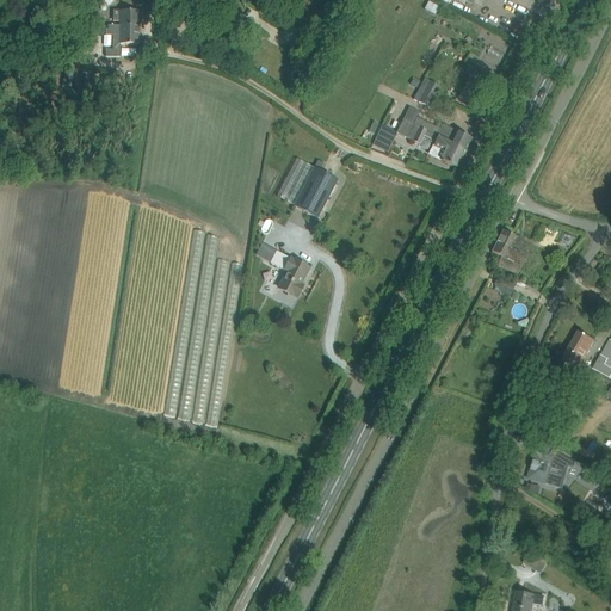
[(429,2),(424,11),(436,17),(439,8),(429,2)]
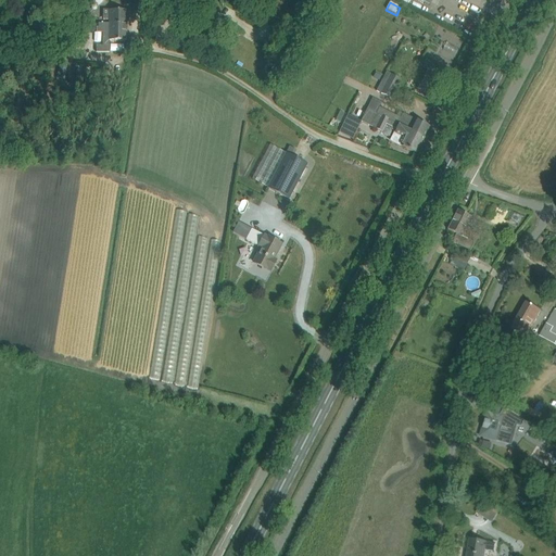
[(109,20),(109,24),(126,24),(127,11),(110,10),(103,10),(103,20),(109,20)]
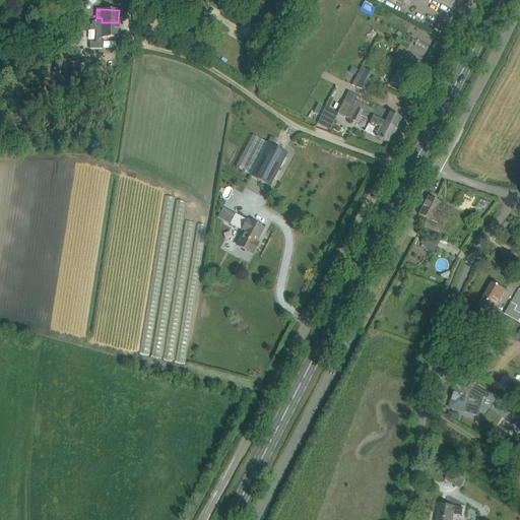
[(118,30),(118,22),(102,22),(90,22),(90,30),(94,30),(118,30)]
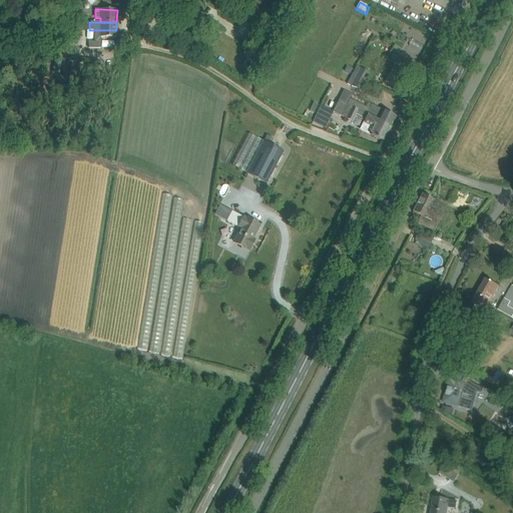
[(162,26),(158,41),(171,44),(175,30),(162,26)]
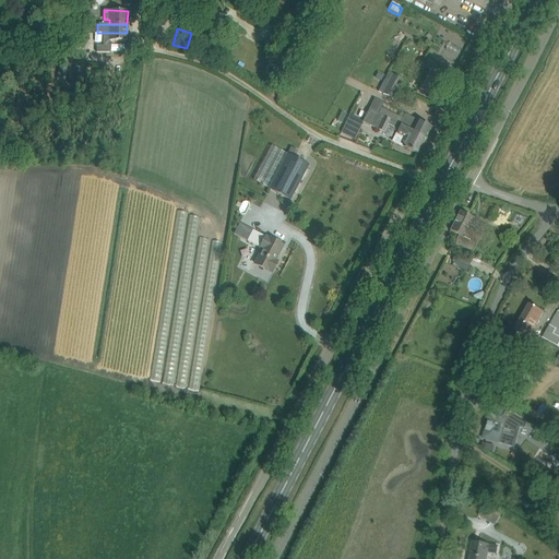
[(127,42),(127,33),(102,33),(102,46),(95,46),(95,52),(108,52),(108,42),(127,42)]
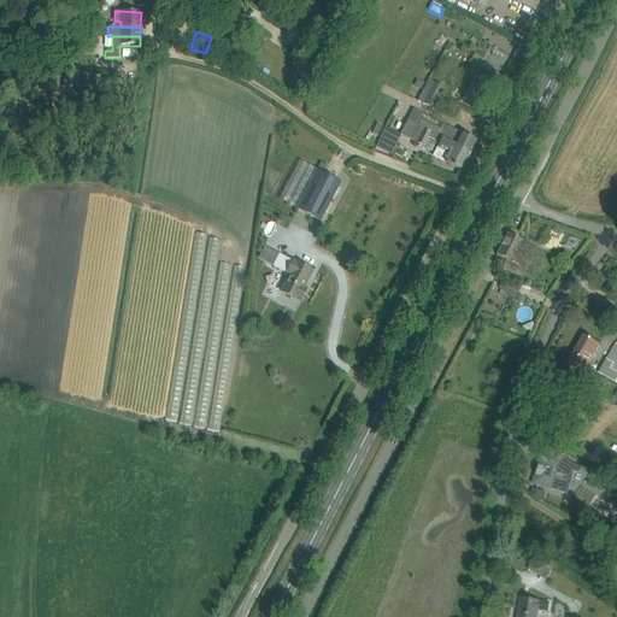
[(432,48),(427,59),(436,63),(441,53),(432,48)]
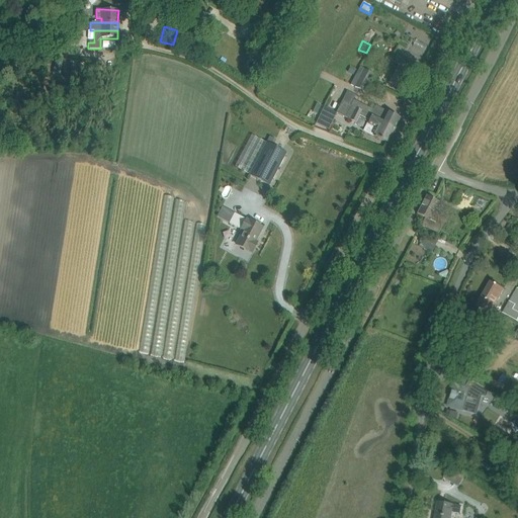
[(430,55),(432,49),(418,44),(416,50),(430,55)]
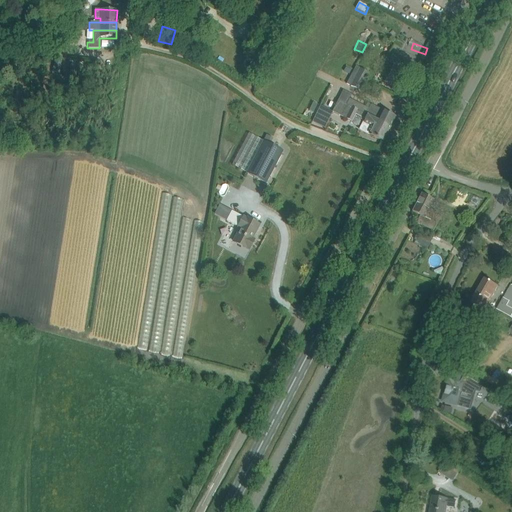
[(350,77),(346,84),(350,86),(360,91),(369,73),(355,66),(350,77)]
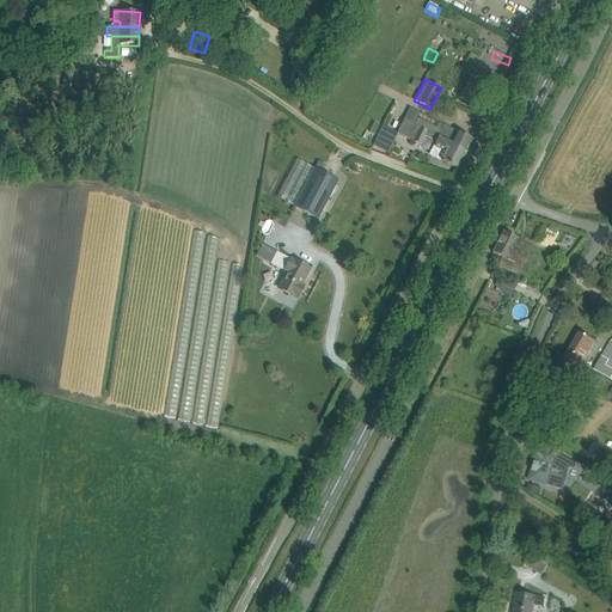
[(469,150),(473,140),(444,124),(440,130),(417,118),(420,114),(410,108),(405,117),(451,142),(450,144),(459,148),(460,145),(469,150)]
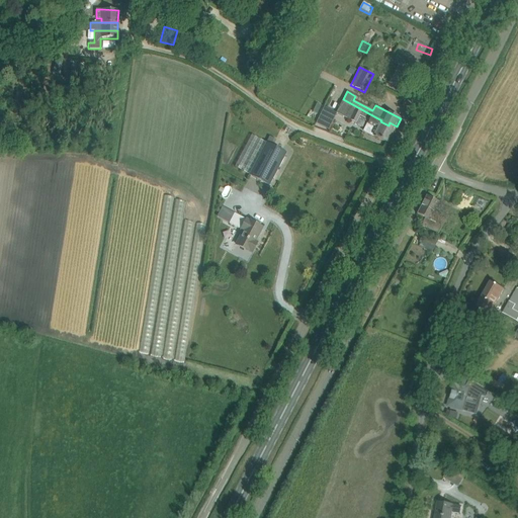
[(387,144),(397,126),(390,122),(389,125),(380,121),(381,120),(343,99),(336,113),(356,123),(359,118),(368,122),(364,132),(387,144)]
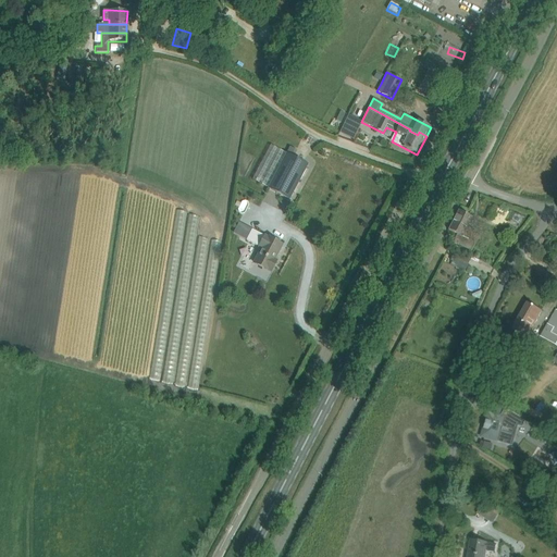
[(341,111),(335,120),(341,123),(346,114),(341,111)]
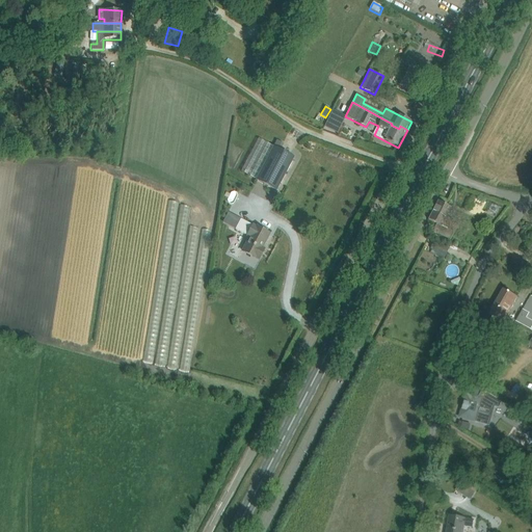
[(370,145),(372,139),(363,135),(361,141),(370,145)]
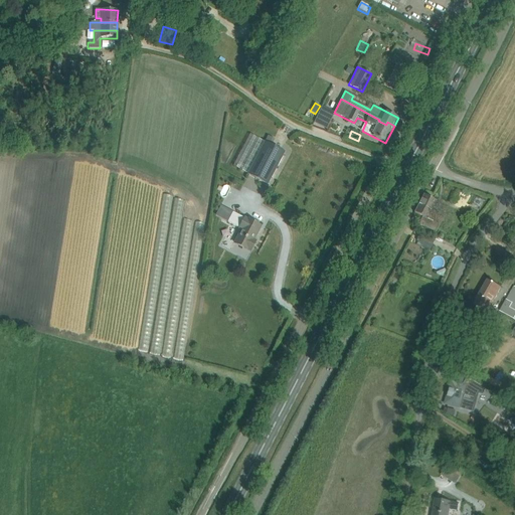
[(268,185),(285,152),(250,135),(234,167),(247,174),(247,175),(268,185)]
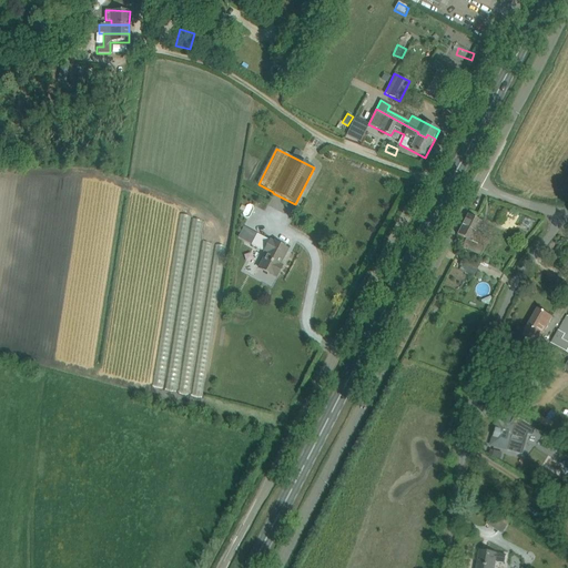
[(462,246),(480,256),(486,247),(479,244),(478,246),(472,242),(482,222),(467,215),(457,235),(466,240),(462,246)]
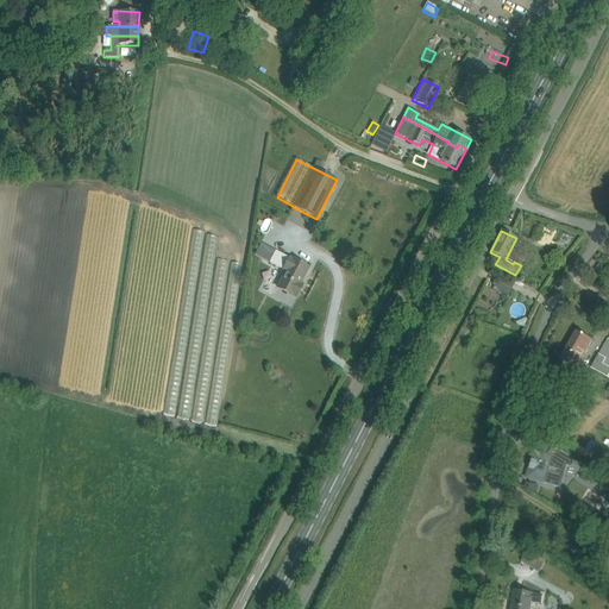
[(569,234),(550,246),(558,259),(577,246),(569,234)]
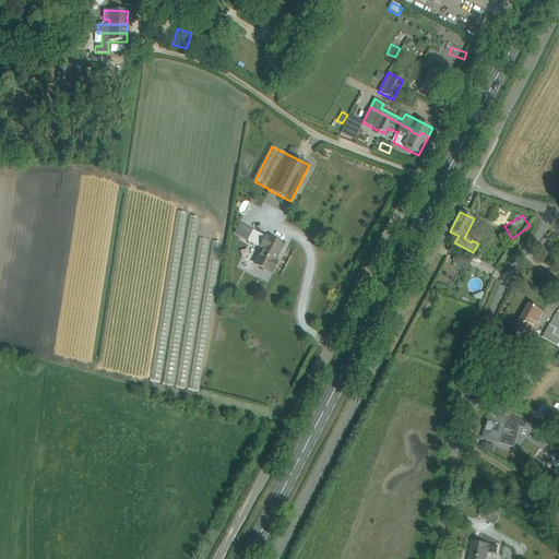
[(275,261),(283,246),(253,230),(248,241),(261,248),(260,248),(262,249),(254,264),(271,273),(277,262),(275,261)]
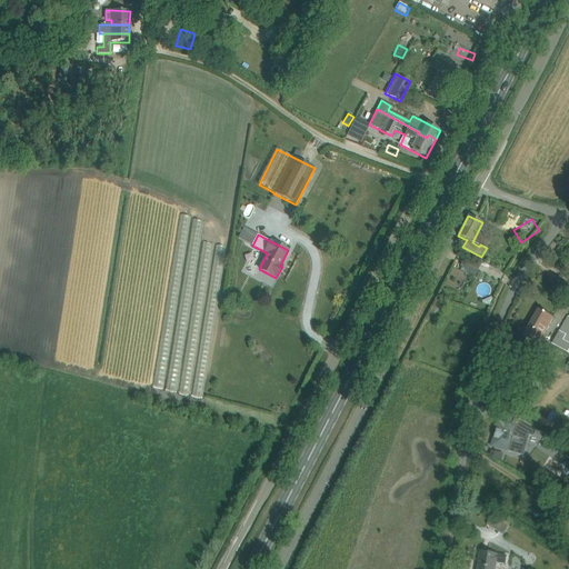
[(467,265),(462,273),(478,280),(481,271),(467,265)]
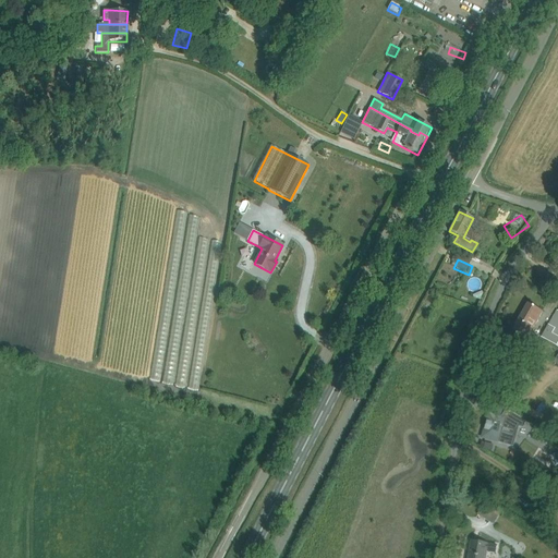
[(529,304),(513,330),(528,339),(543,312),(529,304)]
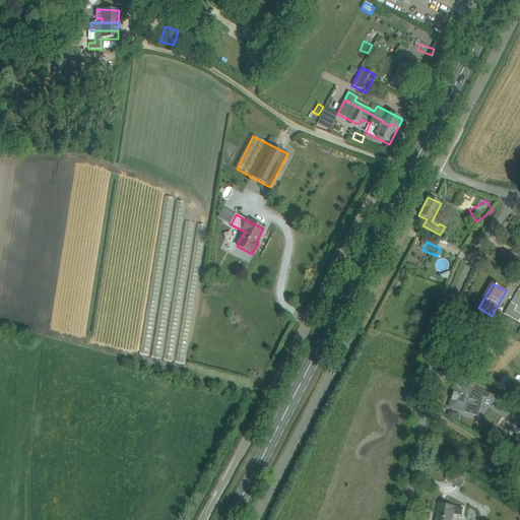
[(519,289),(505,315),(519,323),(519,322),(519,323),(519,289)]
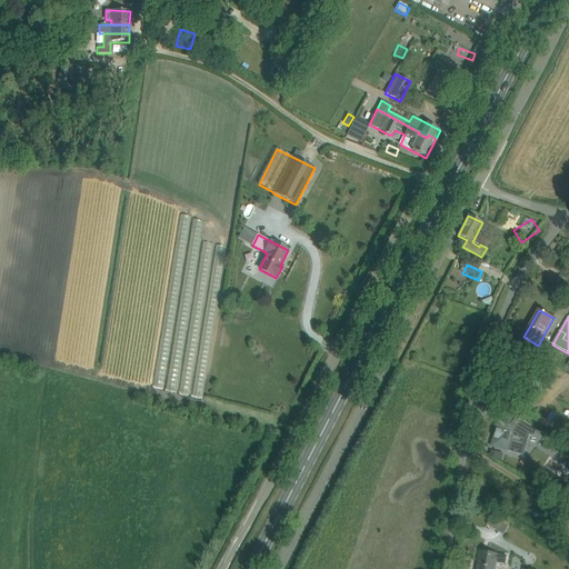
[(533,381),(529,395),(540,398),(545,386),(533,381)]
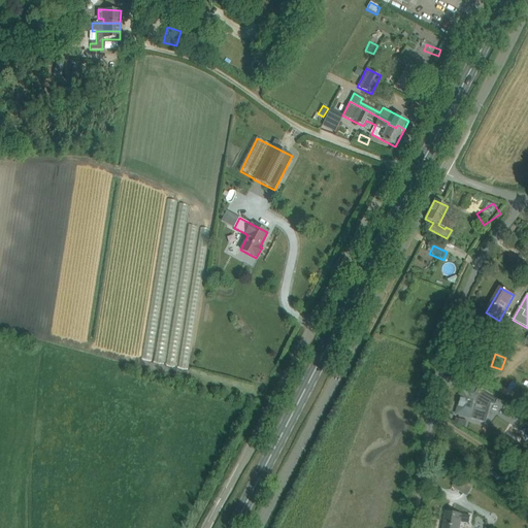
[(497,397),(491,394),(480,387),(474,395),(463,392),(457,415),(471,419),(477,420),(486,422),(491,403),(495,404),(497,397)]
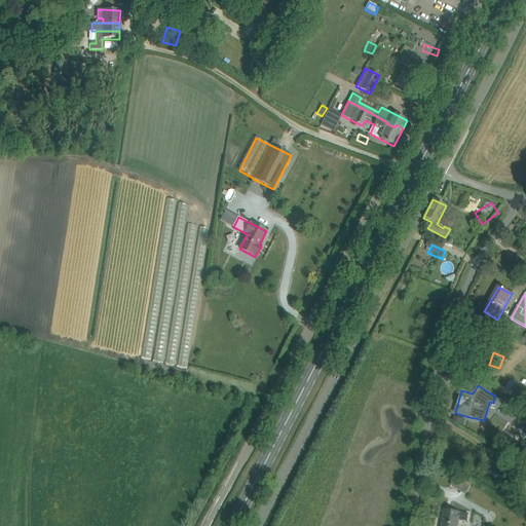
[(517,471),(515,475),(525,480),(525,471),(523,471),(522,473),(517,471)]
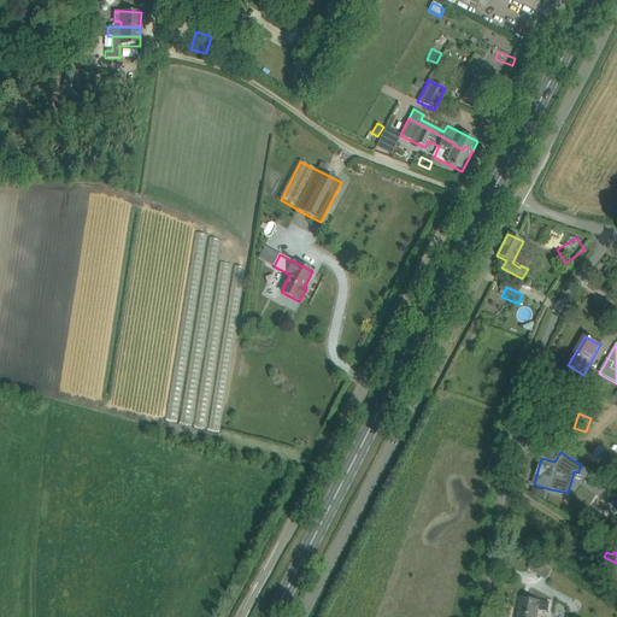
[(536,616),(539,610),(548,612),(550,604),(521,599),(517,616),(536,616)]
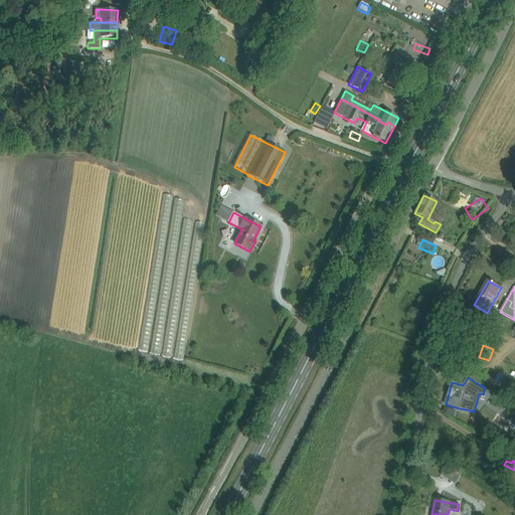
[(477,501),(471,510),(478,514),(486,514),(491,509),(477,501)]
